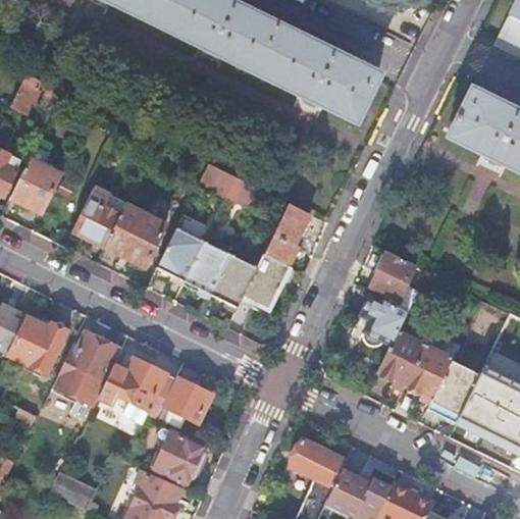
[(115,0),(206,44),(205,47),(218,54),(220,51),(305,93),(304,96),(317,102),(319,99),(356,117),(377,72),(338,53),(339,50),(332,47),(330,50),(238,4),(240,2),(236,0),(232,0),(231,1),(229,0),(115,0)]
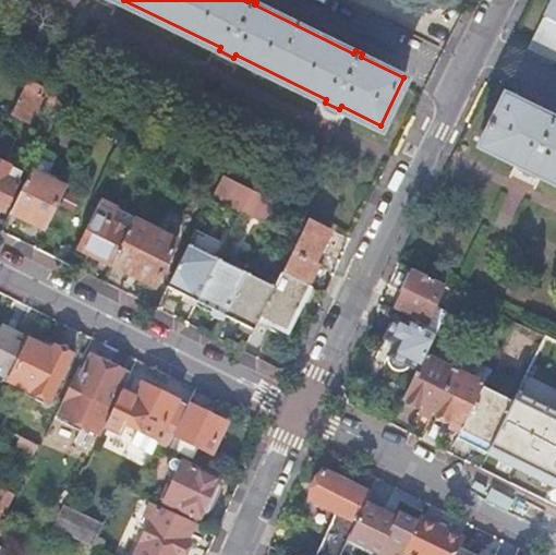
[(552,0),(545,14),(531,44),(555,56),(555,0),(552,0)]
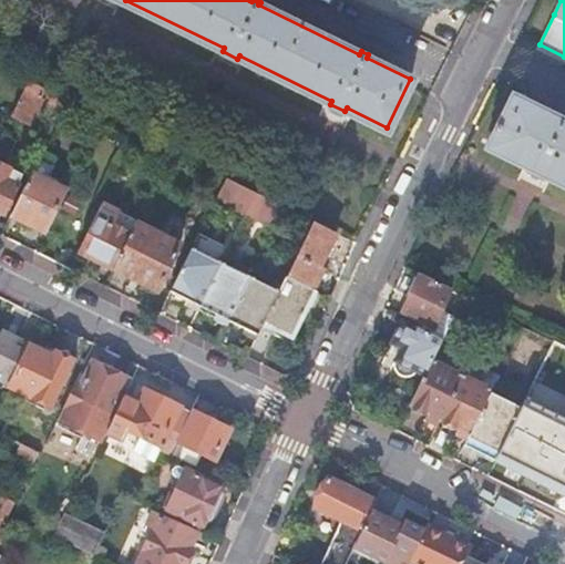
[(49,103),(53,95),(21,80),(4,114),(22,123),(36,98),(49,103)]
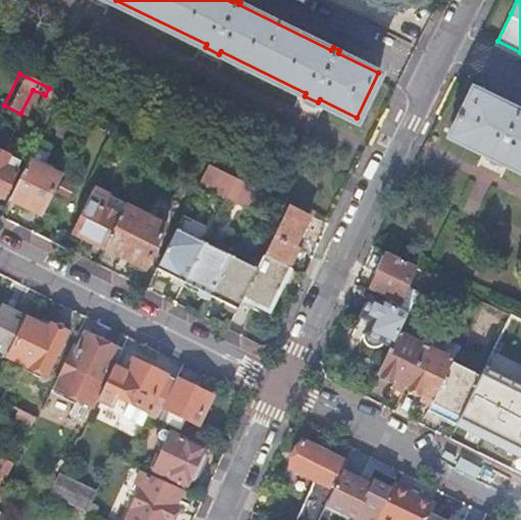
[(488,155),(503,161),(505,157),(520,166),(520,107),(518,106),(516,108),(476,89),(464,113),(461,111),(458,117),(461,119),(455,133),(490,151),(488,155)]
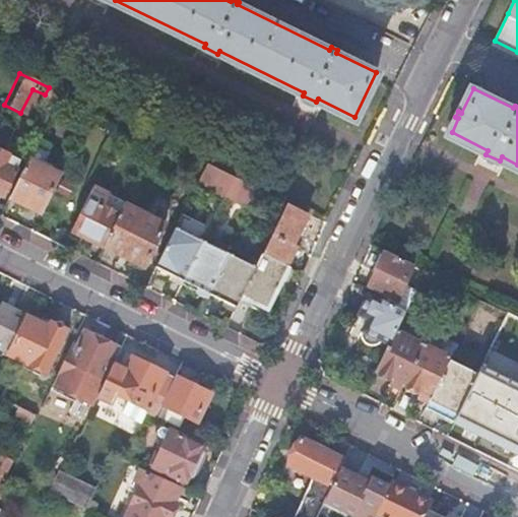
[(54,174),(22,158),(4,196),(36,212),(54,174)]
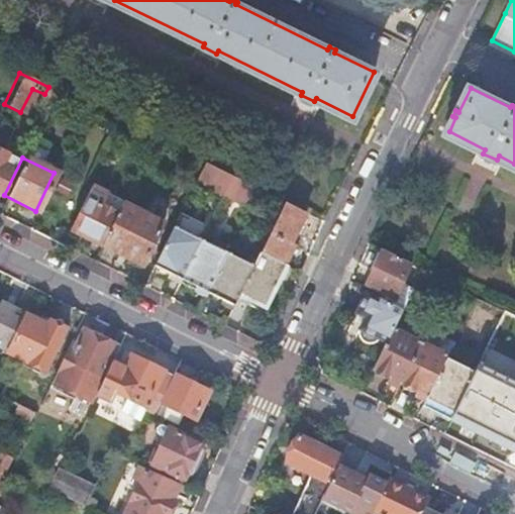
[(224,192),(233,174),(207,161),(198,179),(224,192)]
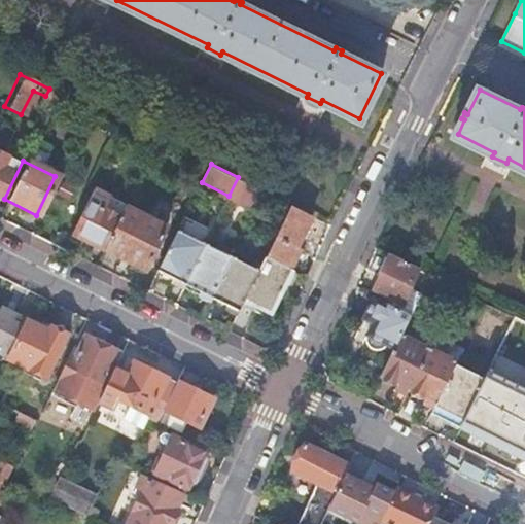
[(0,189),(8,172),(0,168),(0,189)]
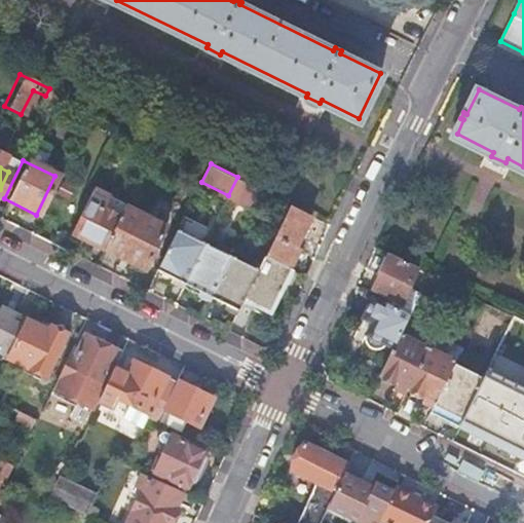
[(254,209),(263,189),(237,177),(228,195),(254,209)]
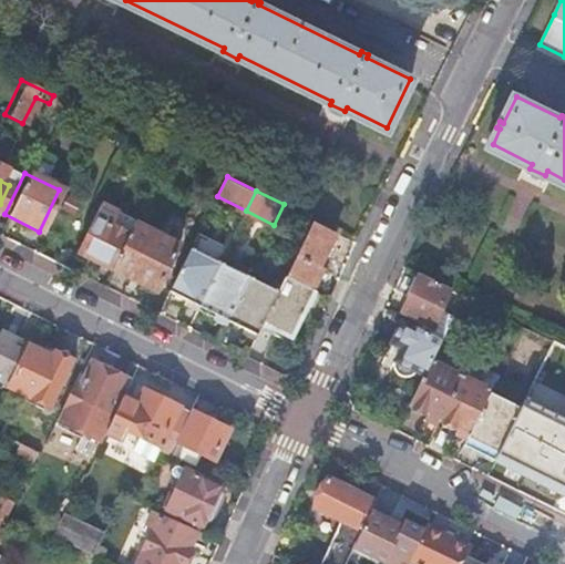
[(103,201),(96,214),(79,249),(114,267),(139,218),(103,201)]
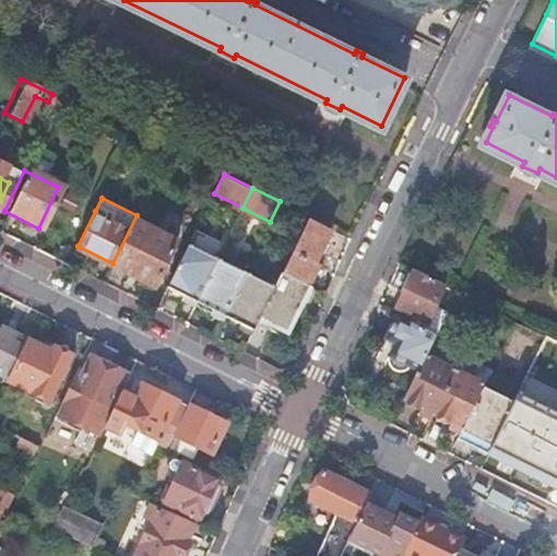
[(137,215),(113,263),(155,284),(178,236),(137,215)]
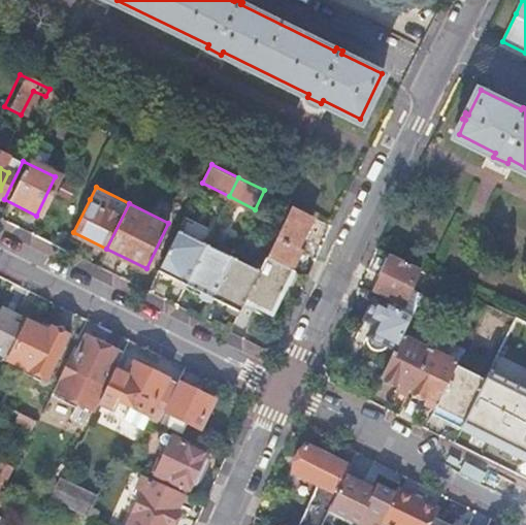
[(297,248),(313,215),(292,204),(268,256),(292,267),(293,268),(302,250),(297,248)]
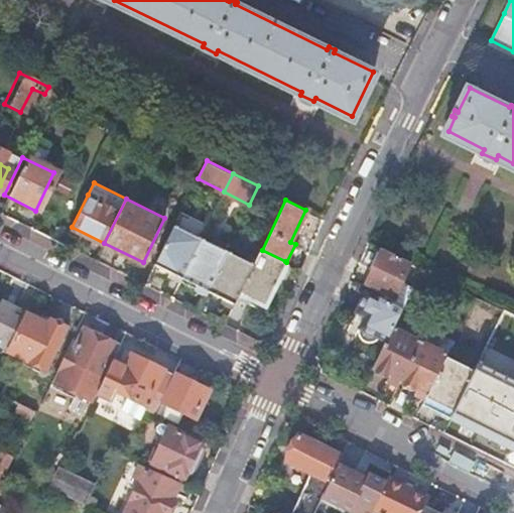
[(179,281),(181,276),(201,238),(175,225),(156,263),(170,270),(168,275),(179,281)]
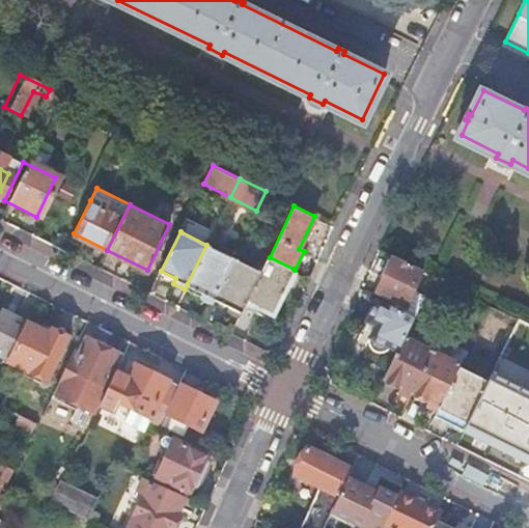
[(200,297),(212,302),(214,298),(233,258),(206,245),(187,284),(203,293),(200,297)]
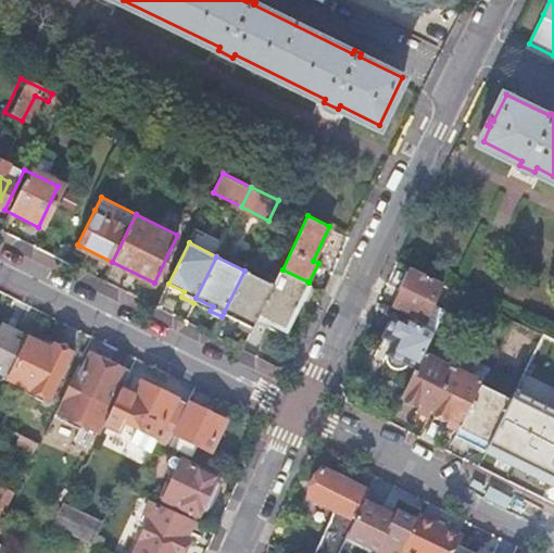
[(424,318),(442,281),(412,266),(393,303),(424,318)]
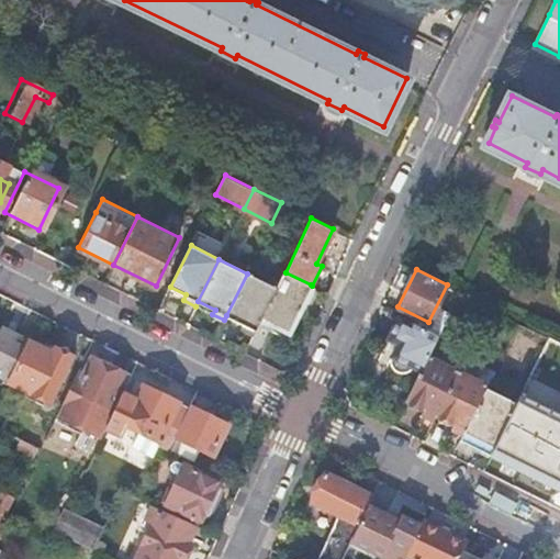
[(289,331),(311,284),(286,272),(284,271),(276,288),(261,317),(289,331)]
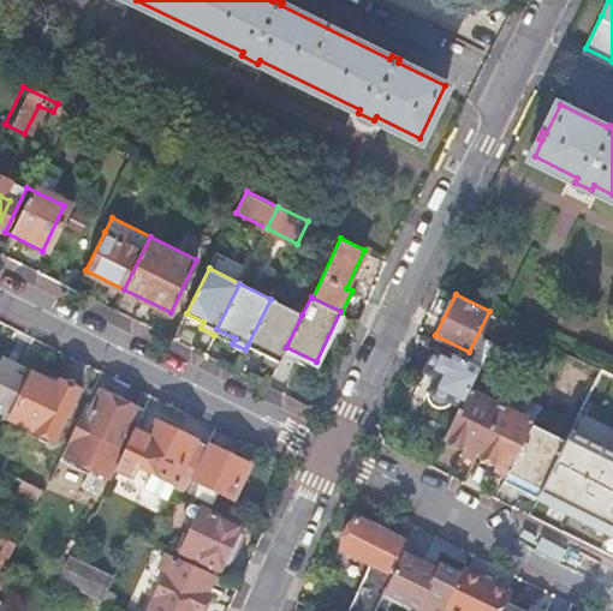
[(277,365),(286,347),(302,315),(271,299),(248,345),(266,354),(265,359),(277,365)]
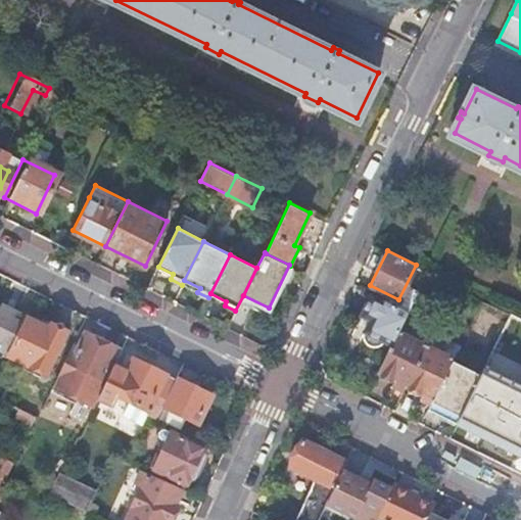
[(398,330),(407,312),(372,293),(361,315),(370,320),(364,332),(364,336),(364,339),(366,342),(368,344),(371,346),(373,346),(377,346),(380,345),(383,343),(385,340),(391,343),(398,330)]
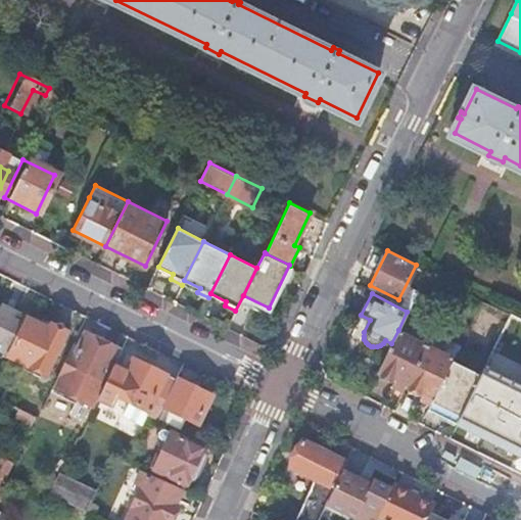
[(1,302),(0,304),(0,308),(10,313),(13,309),(1,302)]
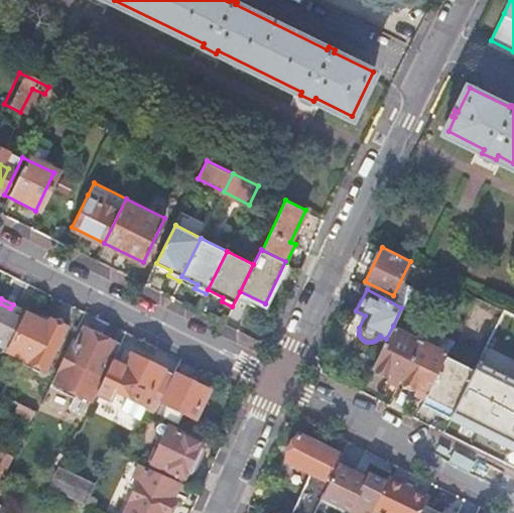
[(0,343),(10,348),(27,311),(13,304),(10,308),(0,303),(0,343)]
